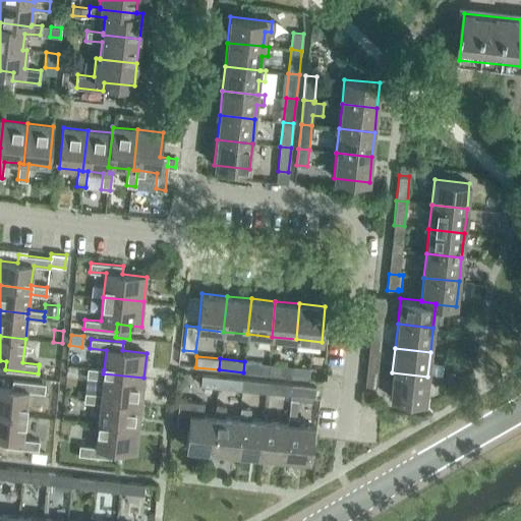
[(268,374),(269,363),(244,361),(243,372),(268,374)]
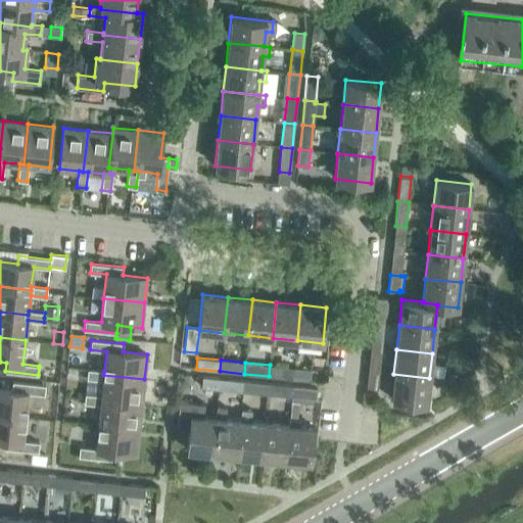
[(293,379),(294,368),(270,365),(269,376),(293,379)]
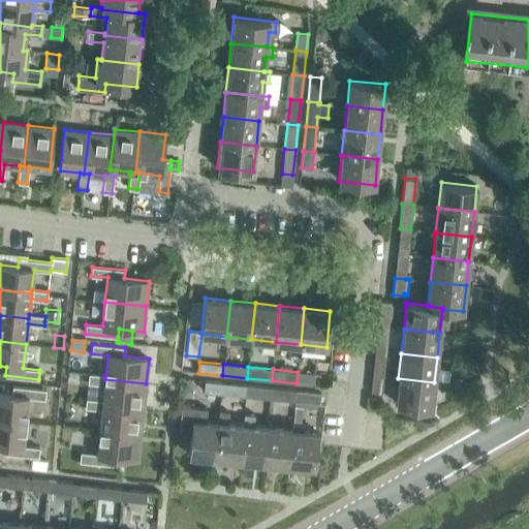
[(322,385),(323,374),(298,372),(297,383),(322,385)]
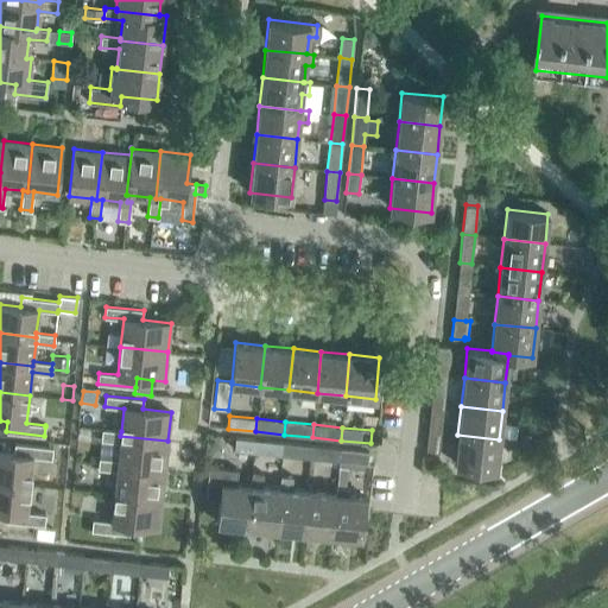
[(165,469),(168,441),(120,436),(121,431),(102,429),(101,439),(120,442),(118,460),(118,464),(165,469)]
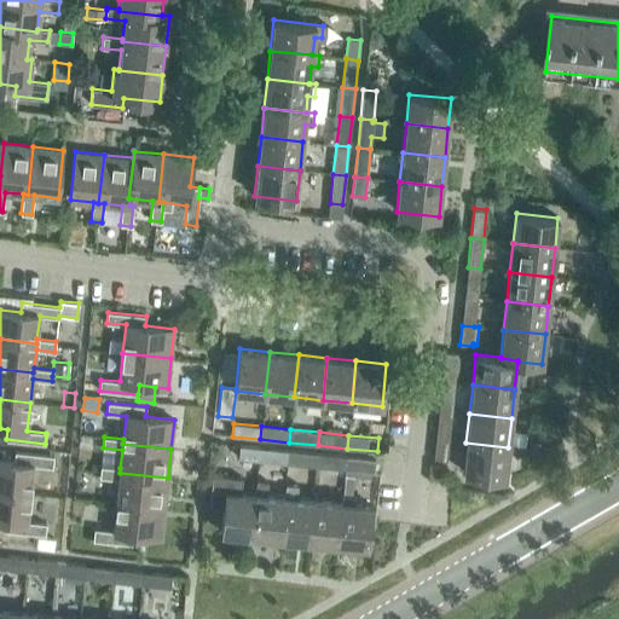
[(447,460),(449,440),(437,439),(434,458),(447,460)]
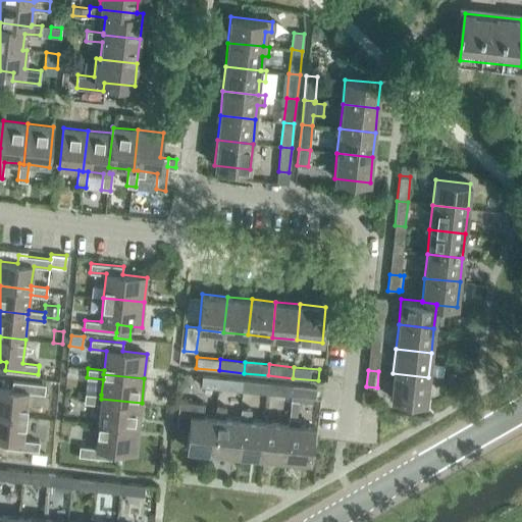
[(425,402),(428,377),(393,373),(390,399),(425,402)]
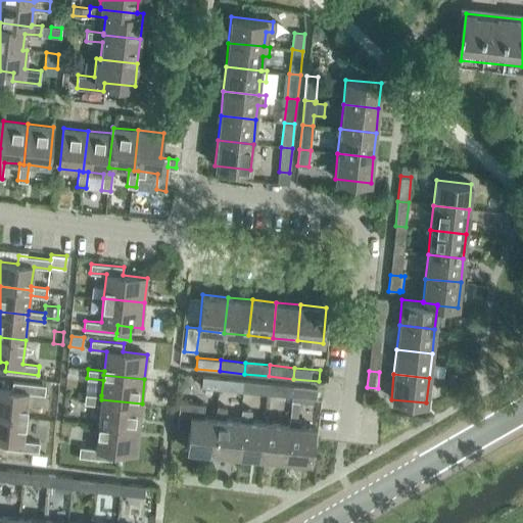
[(218,389),(220,378),(202,376),(201,387),(218,389)]
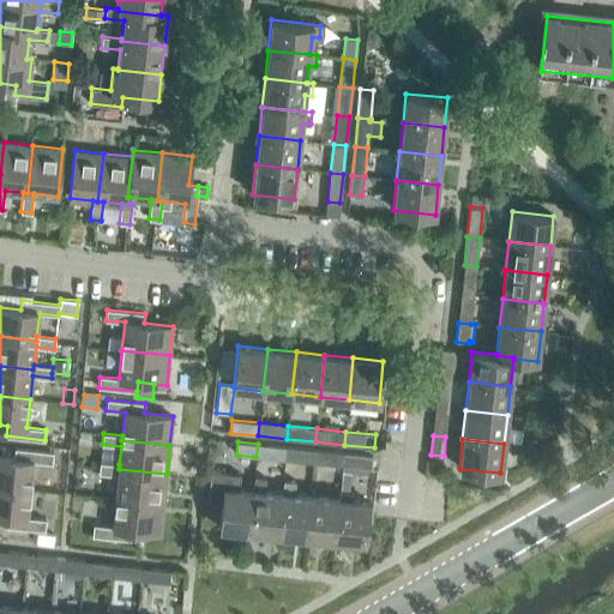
[(284,459),(287,446),(258,444),(256,457),(284,459)]
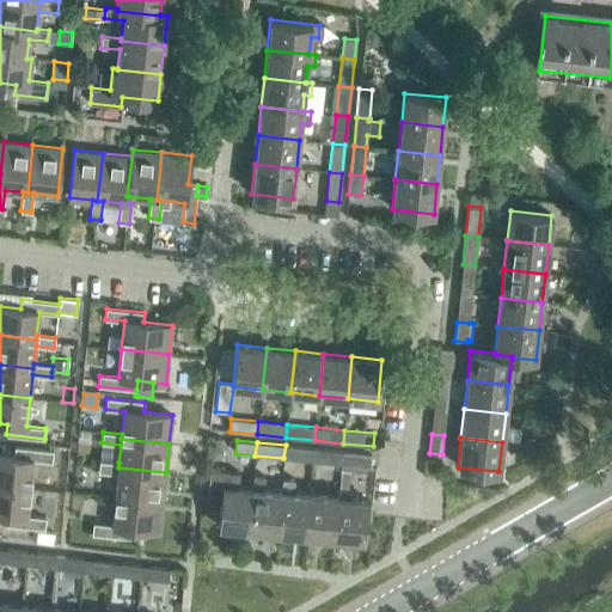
[(312,461),(313,448),(286,445),(283,458),(312,461)]
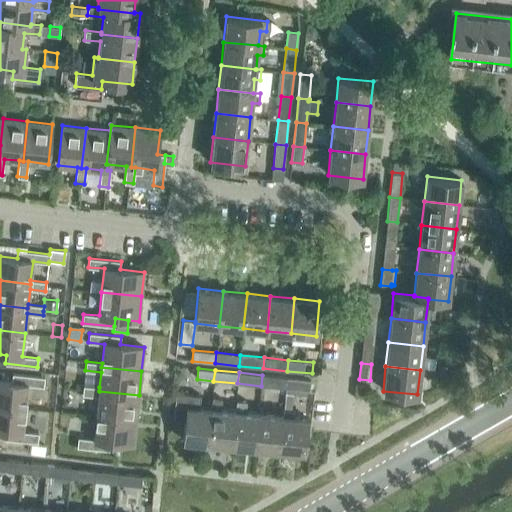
[(43,386),(44,377),(12,374),(11,381),(0,380),(0,405),(25,408),(27,384),(43,386)]
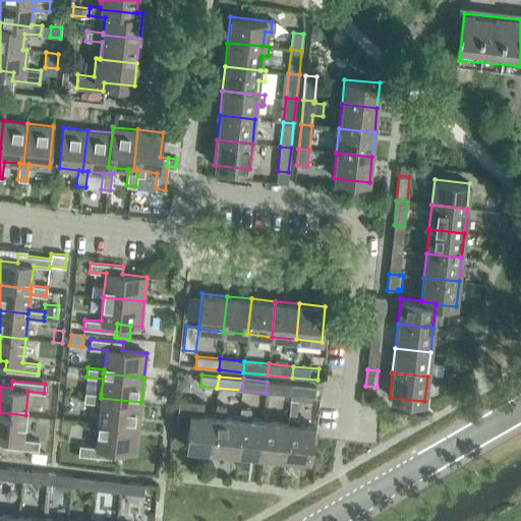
[(290,395),(291,384),(267,382),(266,393),(290,395)]
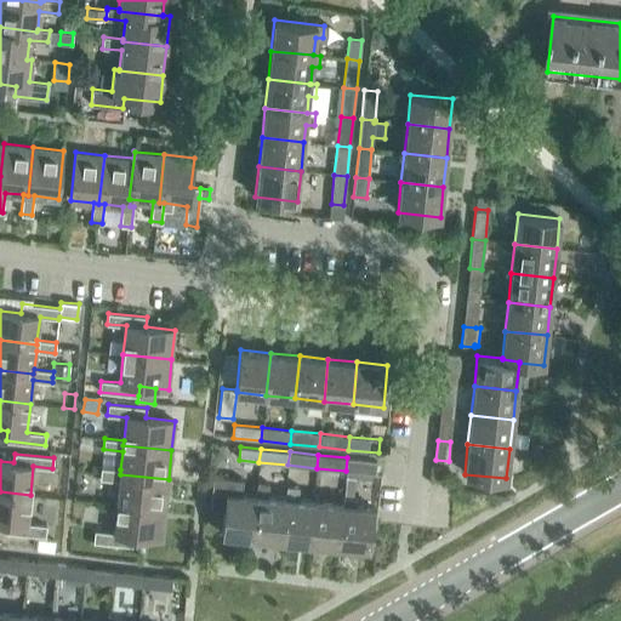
[(375,474),(377,461),(347,457),(346,471),(375,474)]
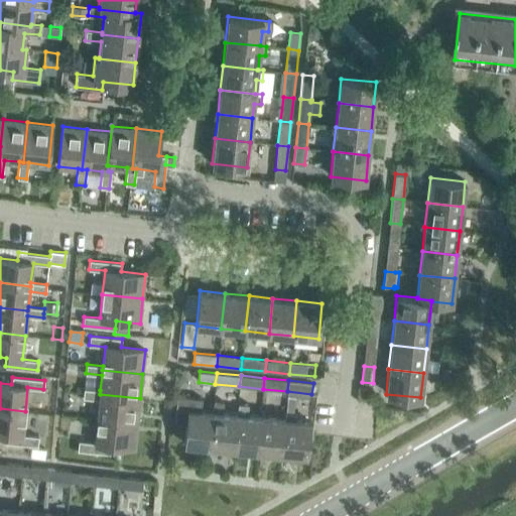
[(137,423),(140,398),(100,394),(100,390),(84,388),(83,397),(99,399),(97,418),(137,423)]
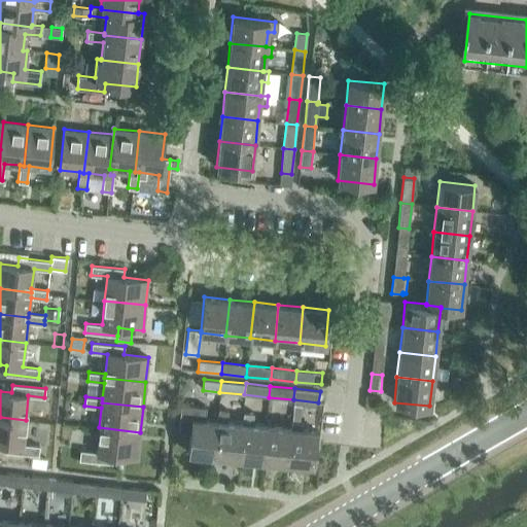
[(213,456),(217,420),(205,419),(206,407),(180,403),(178,429),(179,429),(179,428),(190,429),(187,453),(213,456)]
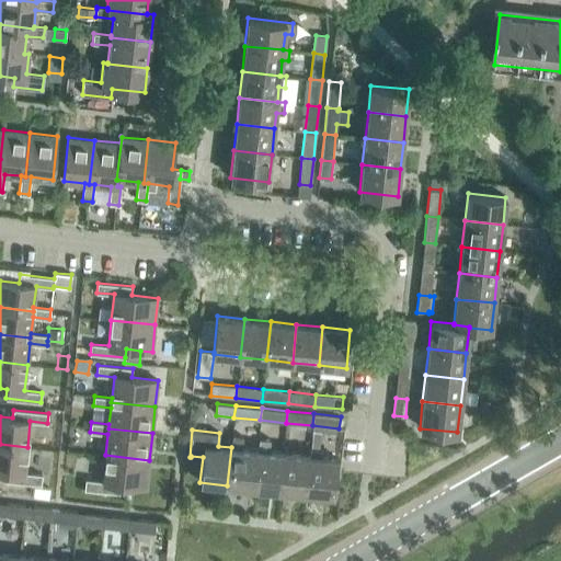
[(258,449),(256,449),(242,448),(243,437),(231,436),(231,447),(227,485),(253,488),(258,449)]
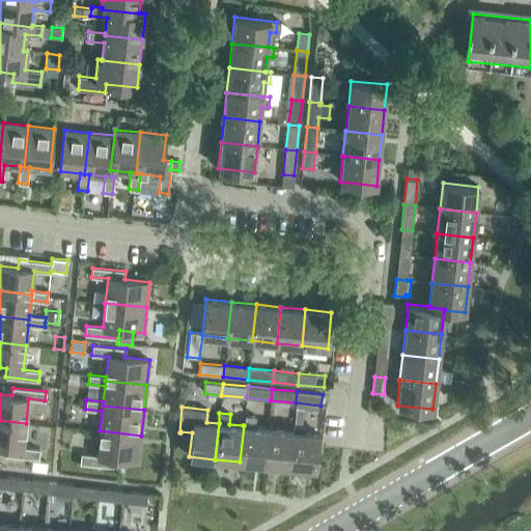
[(264,464),(268,428),(255,426),(256,416),(245,414),(243,425),(244,425),(240,462),(264,464)]
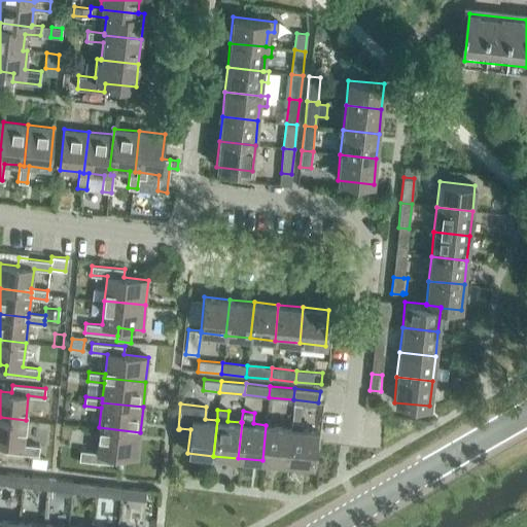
[(23,444),(26,420),(0,417),(0,442),(6,443),(5,451),(38,455),(39,446),(23,444)]
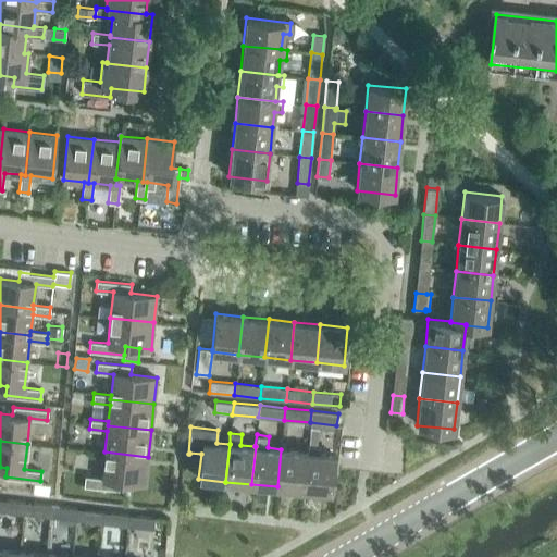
[(334,455),(319,453),(319,446),(308,445),(308,452),(304,490),(331,492),(334,455)]
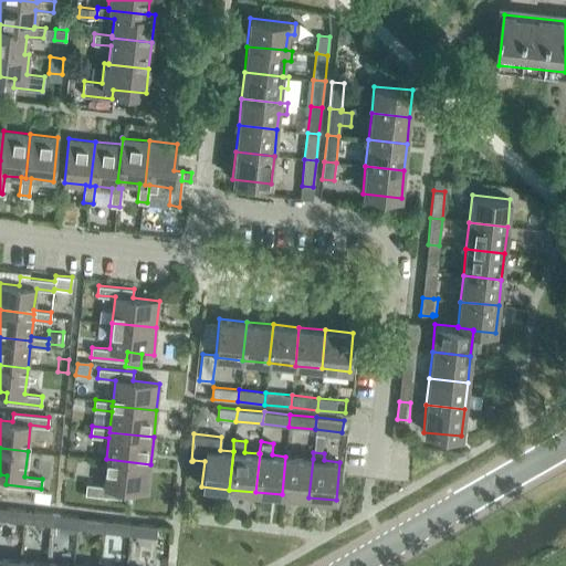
[(308,498),(313,459),(285,457),(282,494),(308,498)]
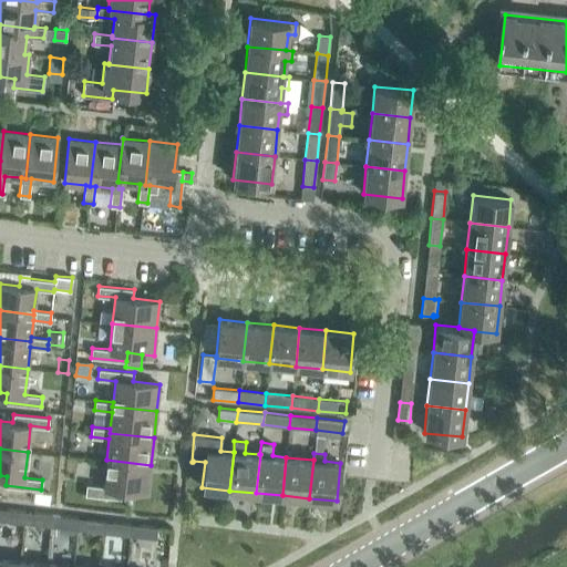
[(147,492),(151,465),(106,460),(104,486),(86,484),(85,494),(121,497),(122,488),(147,492)]
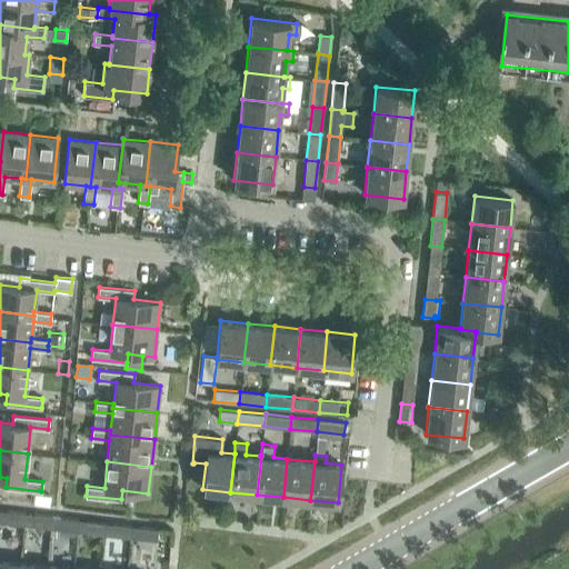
[(0,520),(23,523),(25,513),(0,510),(0,520)]
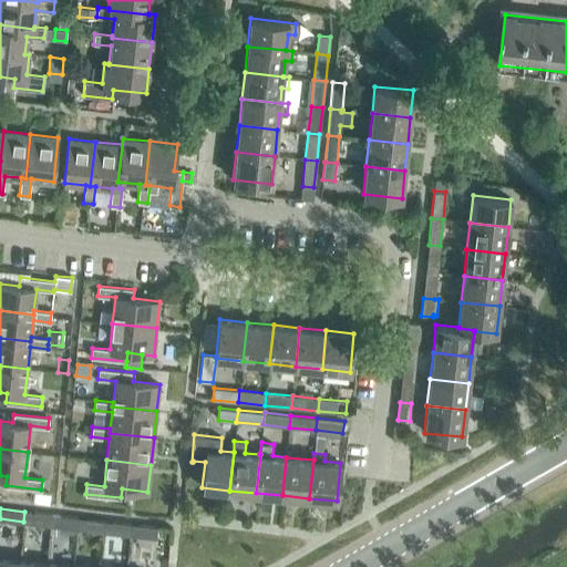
[(50,525),(51,515),(24,512),(23,522),(50,525)]
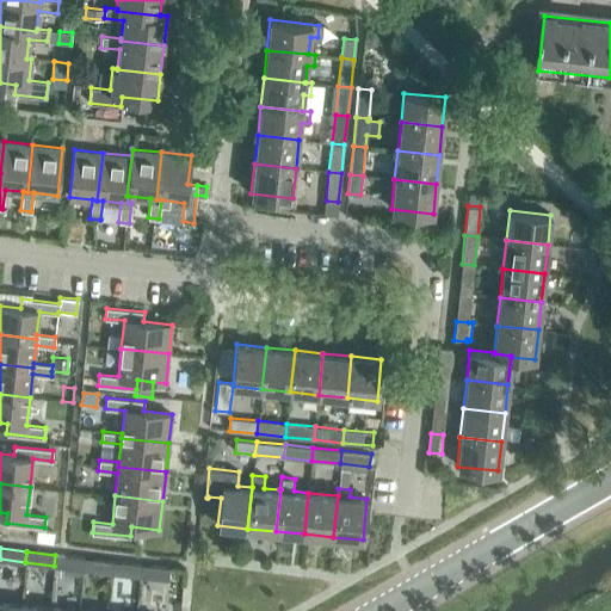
[(82,569),(84,559),(55,555),(54,566),(82,569)]
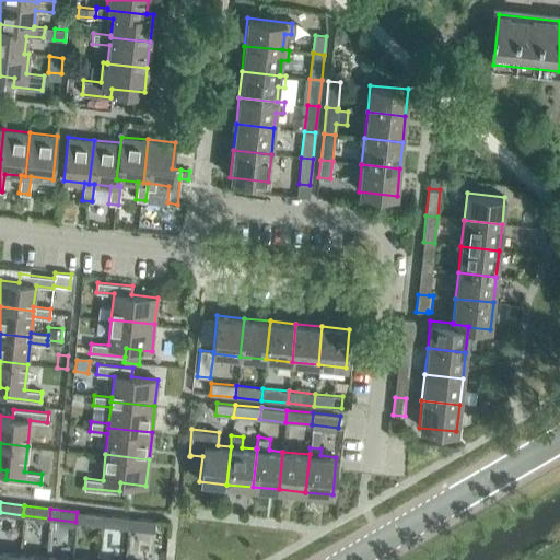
[(102,525),(103,515),(77,512),(76,522),(102,525)]
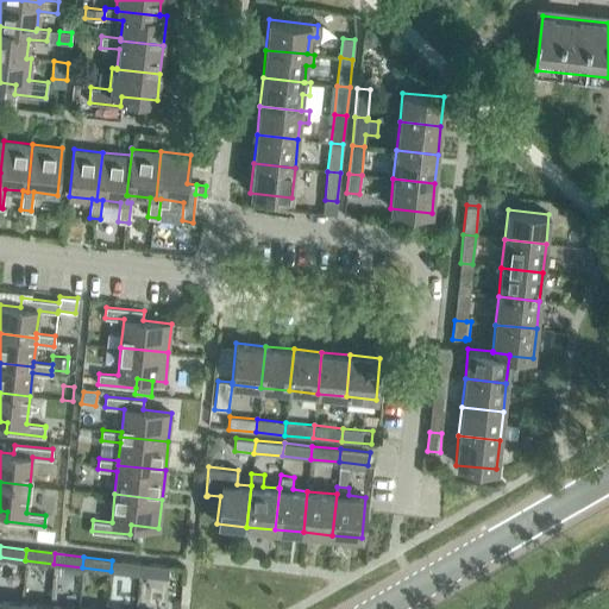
[(139,573),(140,564),(112,560),(111,571),(139,573)]
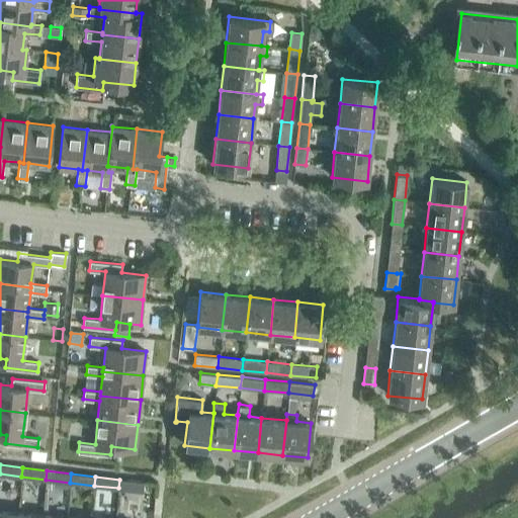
[(142,491),(143,482),(119,480),(118,488),(142,491)]
